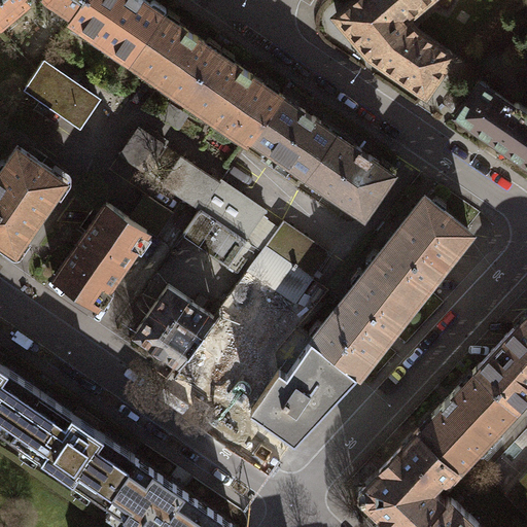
[(0,0),(0,25),(29,0),(28,0),(0,0)]
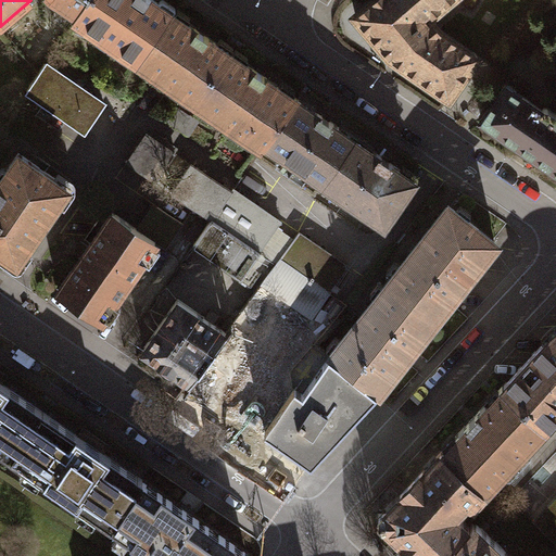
[(53,0),(75,14),(85,0),(53,0)]
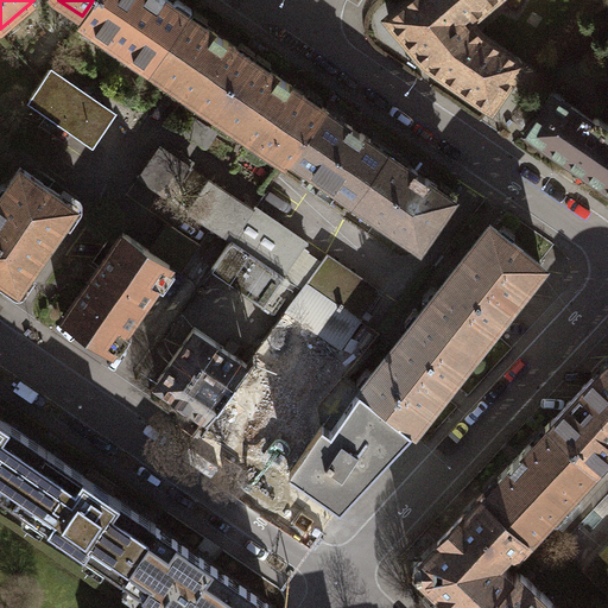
[(189,14),(168,0),(93,0),(82,16),(80,19),(152,69),(189,14)]
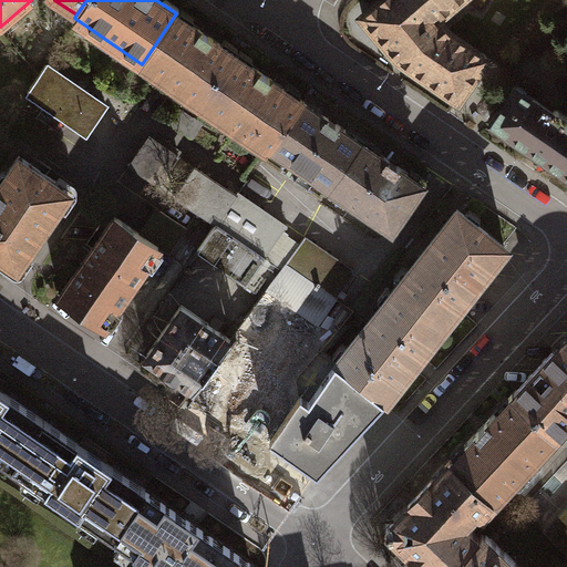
[(450,32),(439,18),(450,8),(443,0),(381,0),(362,16),(399,59),(459,100),(487,58),(450,32)]
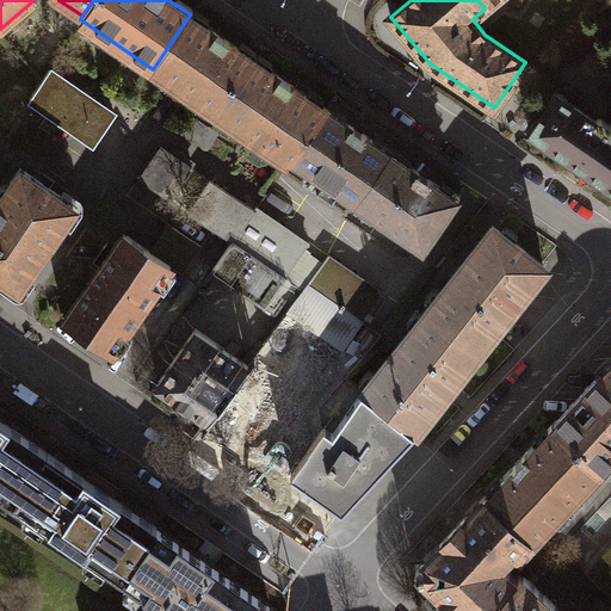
[(254,59),(190,14),(153,69),(217,112),(254,59)]
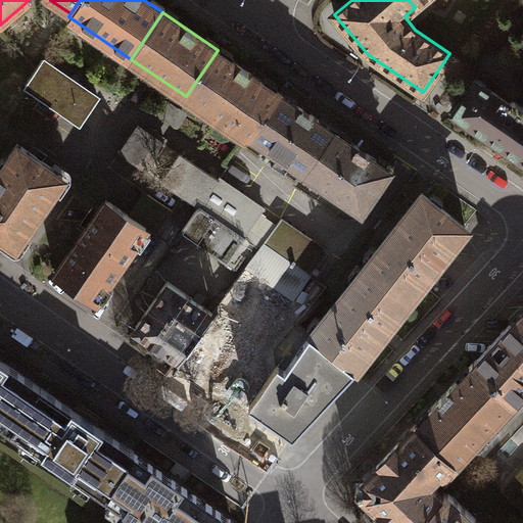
[(280,92),(218,50),(186,96),(247,139),(250,135),(280,92)]
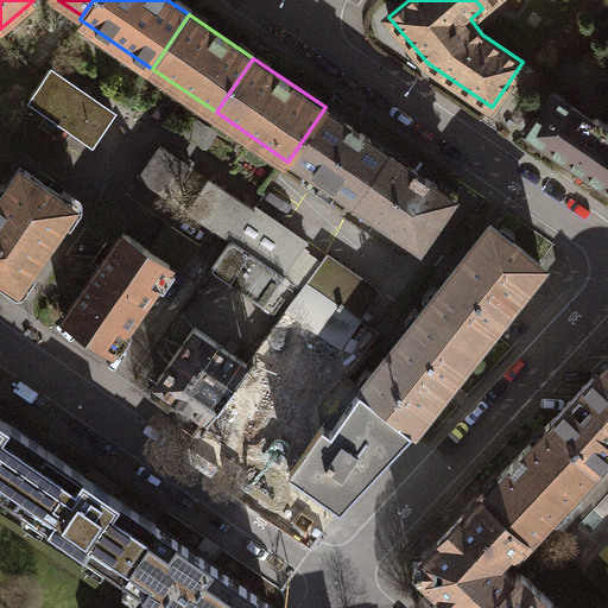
[(114,112),(50,69),(30,100),(93,143),(114,112)]
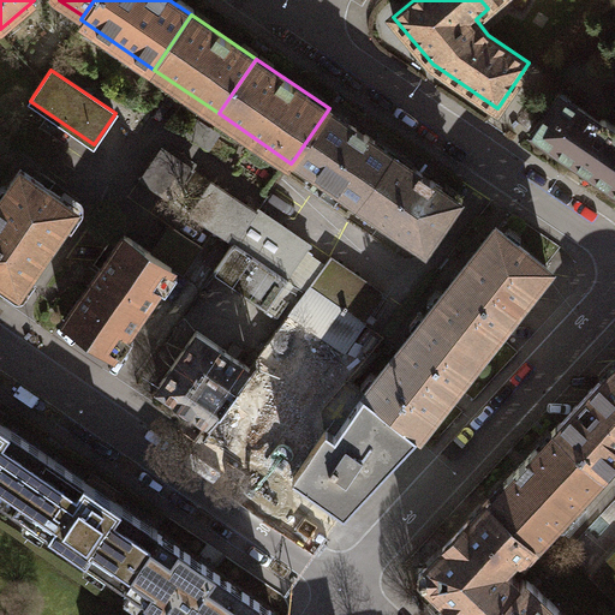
[(532,132),(614,187),(614,124),(605,119),(602,119),(599,120),(560,93),(532,132)]
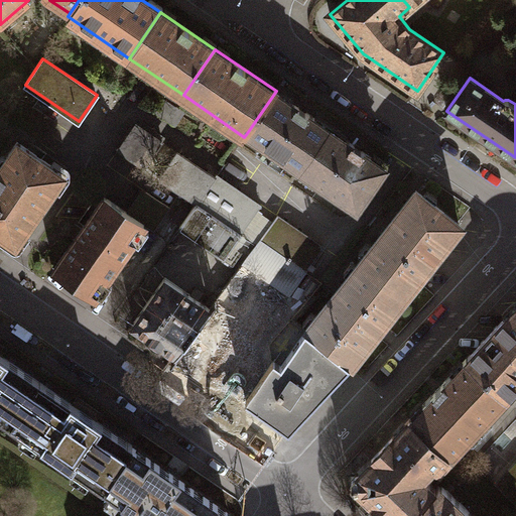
[(276,91),(247,133),(300,170),(330,128),(276,91)]
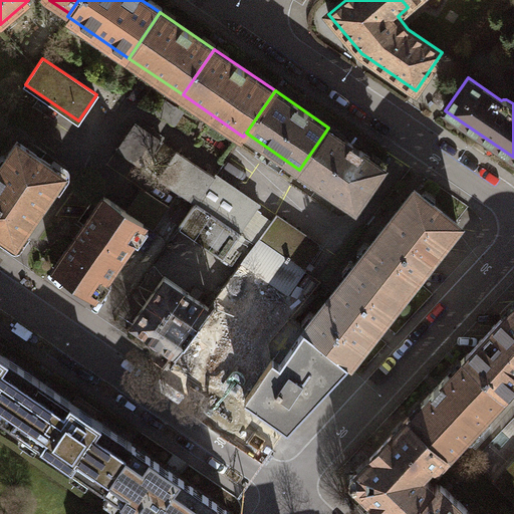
[(145,169),(163,143),(136,123),(117,151),(145,169)]
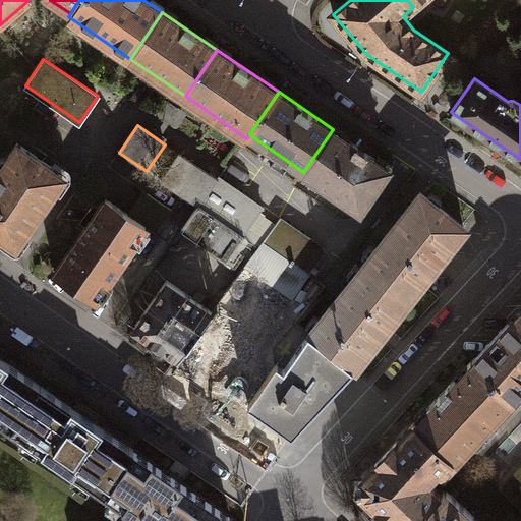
[(333,129),(303,172),(360,211),(390,169),(333,129)]
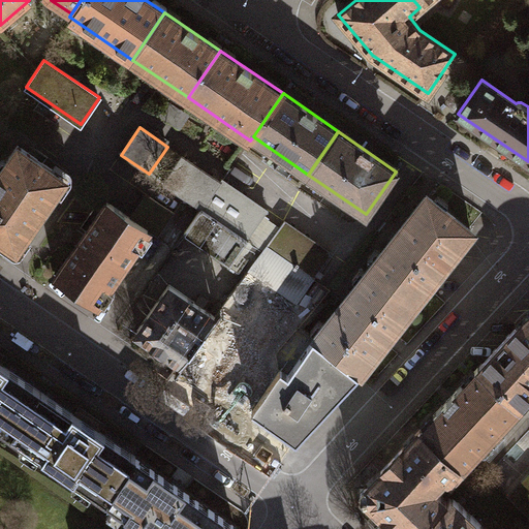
[(65,178),(18,146),(0,172),(0,238),(17,249),(65,178)]
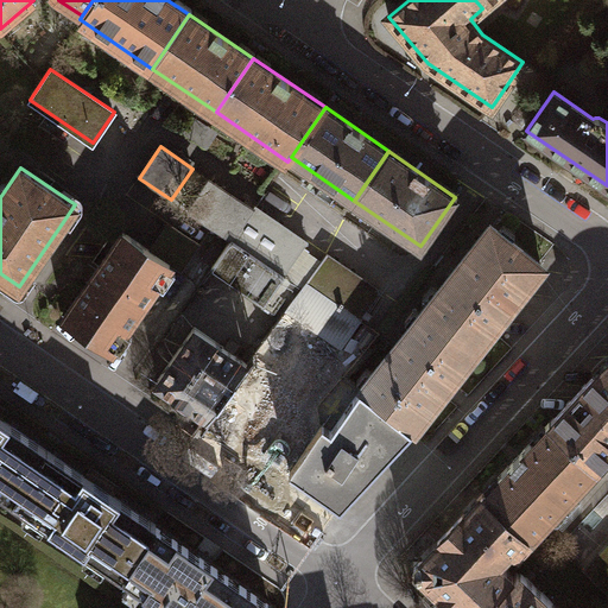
[(188,211),(230,241),(232,241),(233,239),(253,210),(210,181),(188,211)]
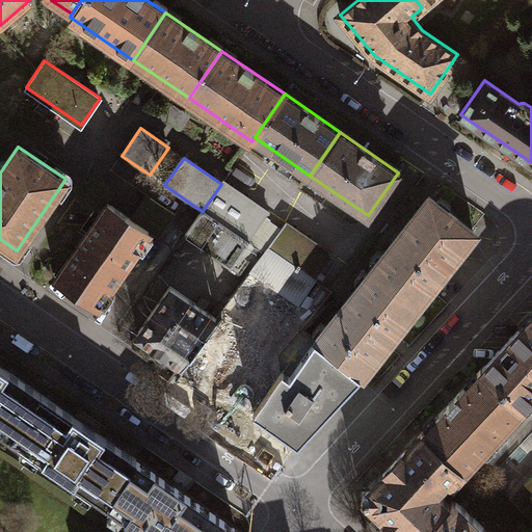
[(223,181),(221,184),(204,209),(249,240),(268,212),(223,181)]
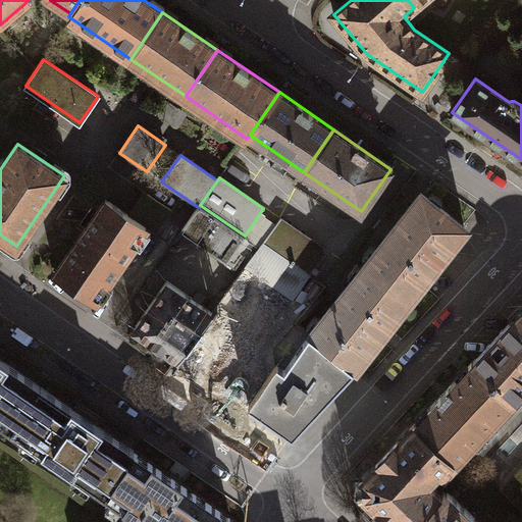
[(466,228),(421,193),(365,264),(410,299),(466,228)]
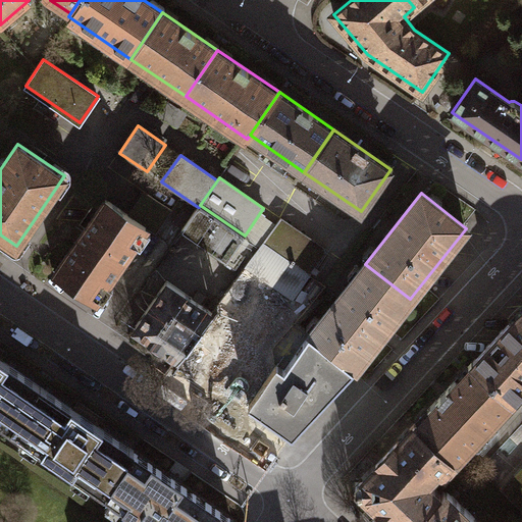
[(148,194),(133,217),(147,226),(146,227),(156,236),(173,210),(148,194)]
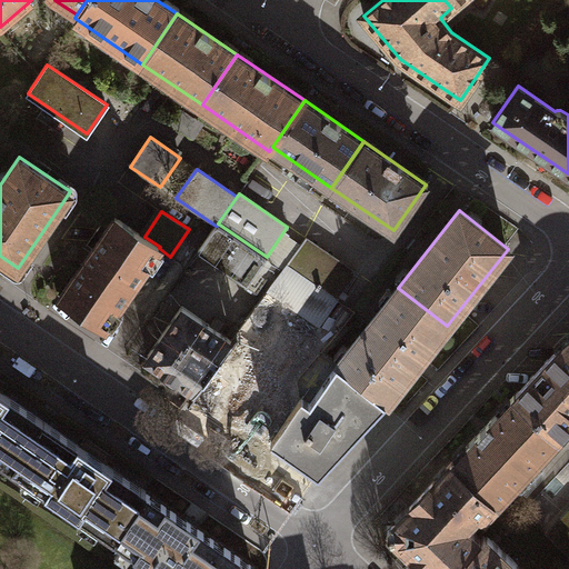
[(105,328),(159,248),(160,247),(145,237),(116,217),(60,297),(105,328)]
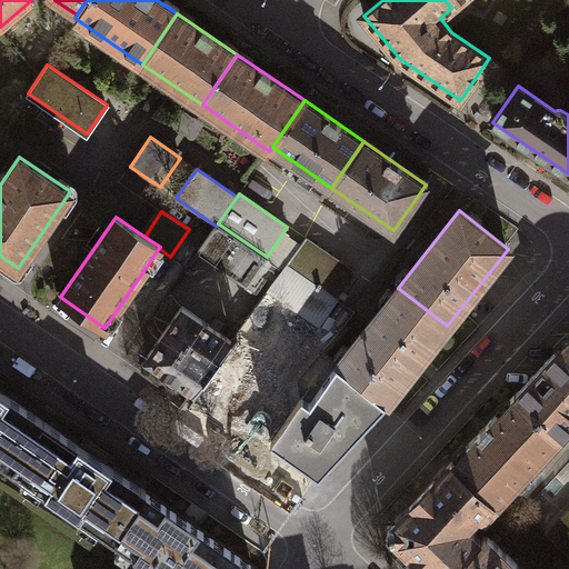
[(263,296),(268,289),(283,268),(267,257),(218,223),(217,226),(216,226),(199,250),(247,283),(263,296)]
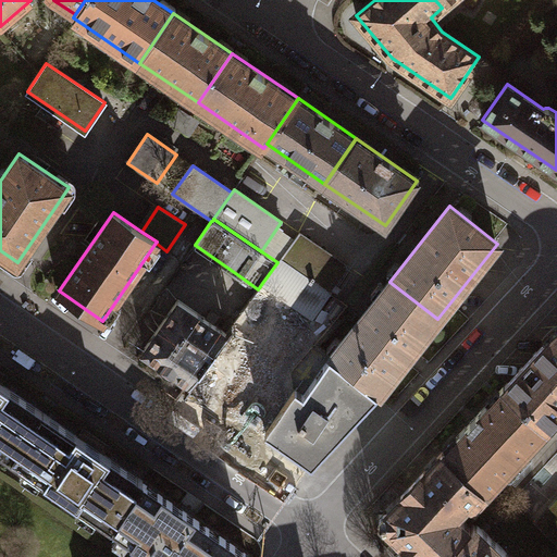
[(281,258),(331,293),(349,265),(300,232),(281,258)]
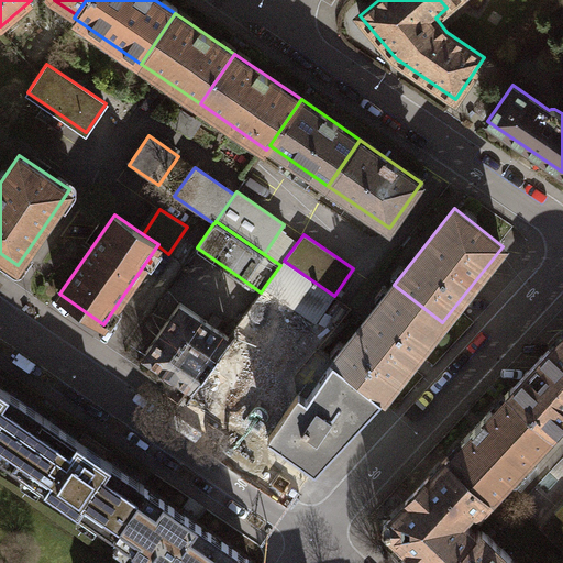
[(284,261),(280,265),(265,286),(316,321),(334,296),(284,261)]
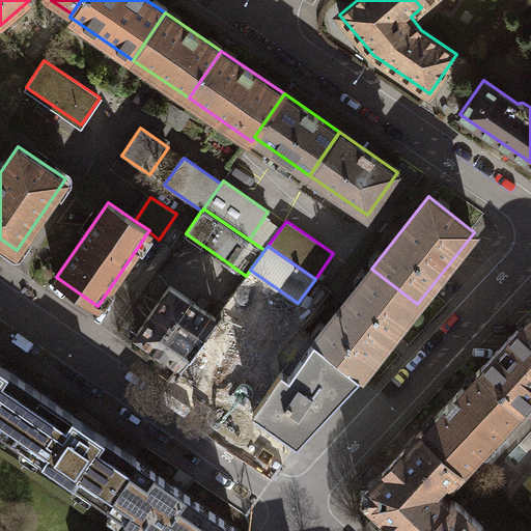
[(417,304),(371,269),(314,340),(360,376),(417,304)]
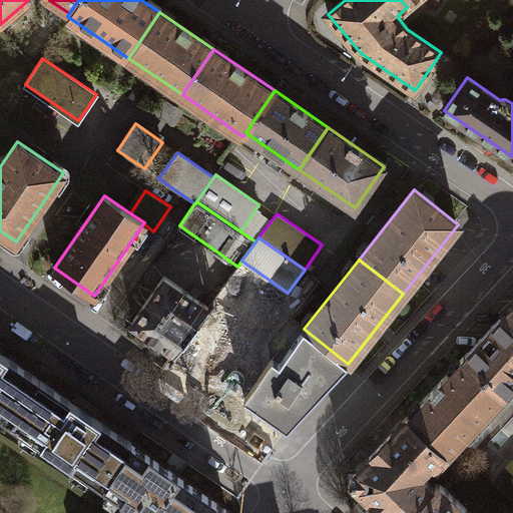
[(133,323),(174,351),(208,306),(164,277),(133,323)]
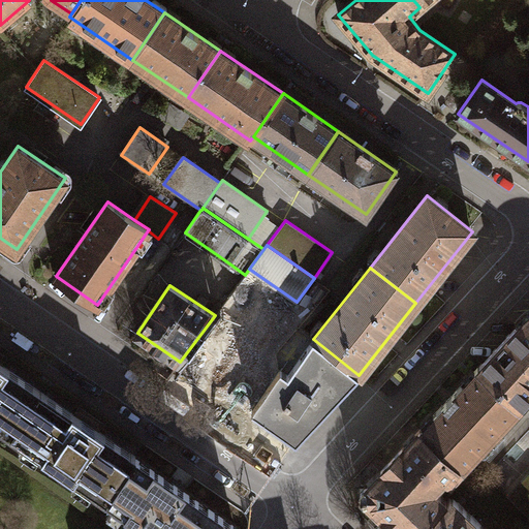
[(528,312),(479,366),(521,405),(528,397),(528,379),(528,377),(528,312)]
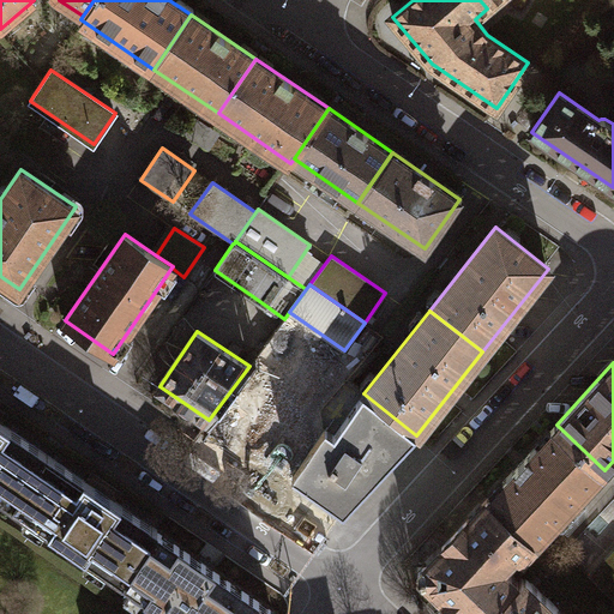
[(298,392),(268,371),(250,366),(209,420),(293,477),(326,429),(289,403),(298,392)]
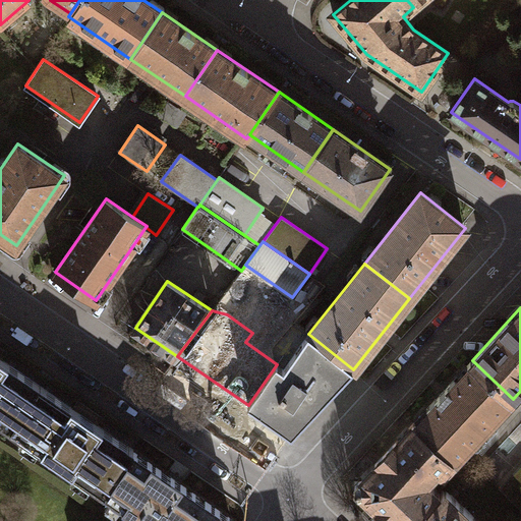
[(308,334),(284,369),(277,364),(248,405),(292,436),(353,369),(308,334)]
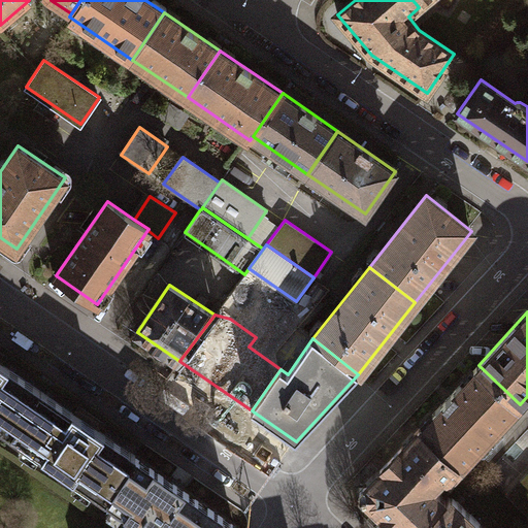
[(0,428),(9,435),(40,390),(0,361),(0,428)]
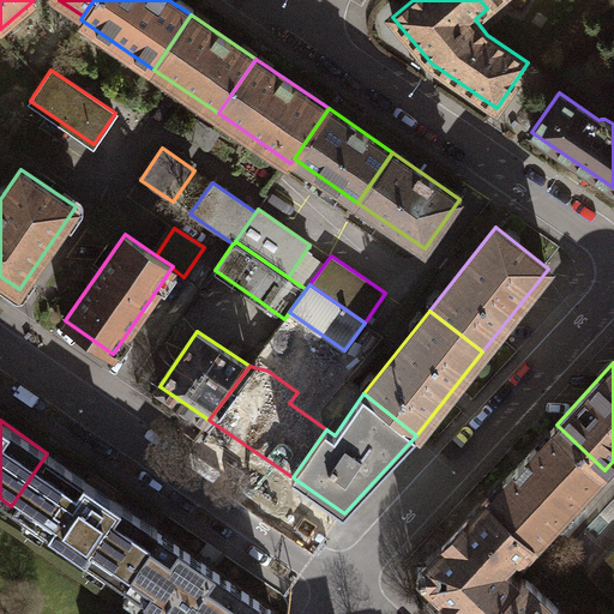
[(488,499),(536,543),(536,545),(605,470),(557,425),(488,499)]
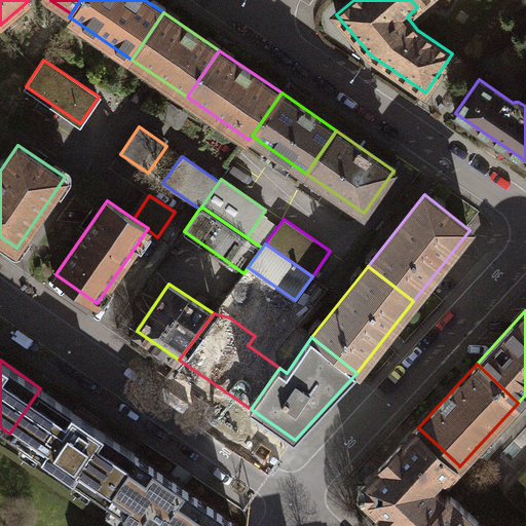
[(105,499),(136,454),(40,388),(9,434),(105,499)]
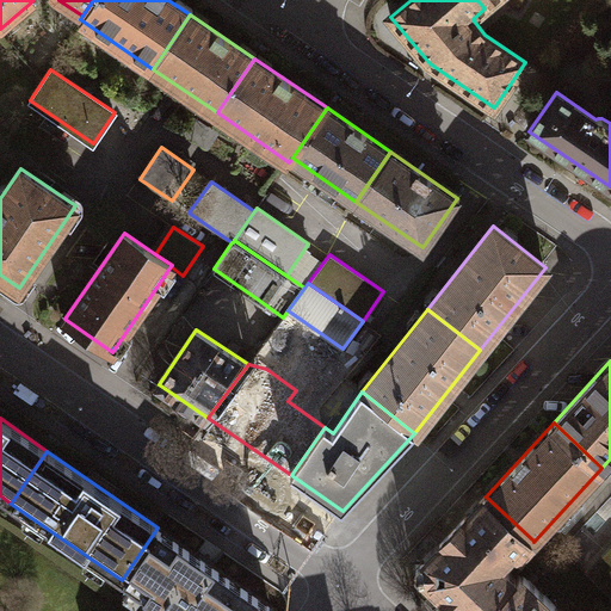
[(458,610),(487,610),(518,580),(503,565),(513,553),(518,557),(534,541),(486,497),(426,560),(421,561),(417,566),(417,575),(423,581),(427,580),(427,581),(458,610)]
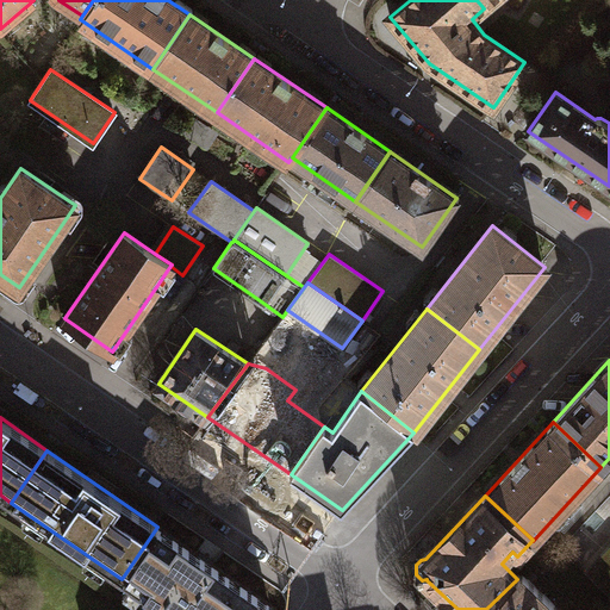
[(157,527),(122,579),(167,609),(265,609),(269,603),(157,527)]
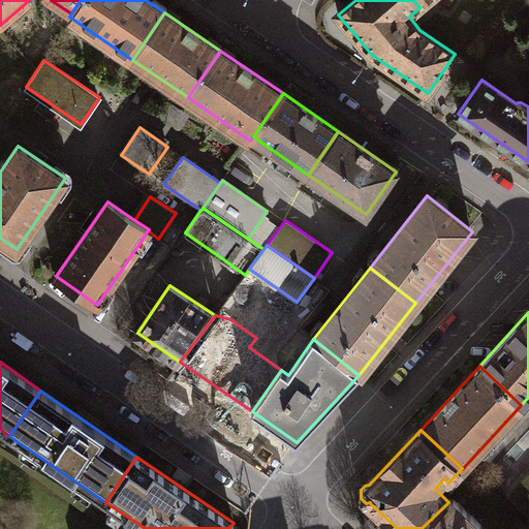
[(528,473),(507,497),(528,517),(528,473)]
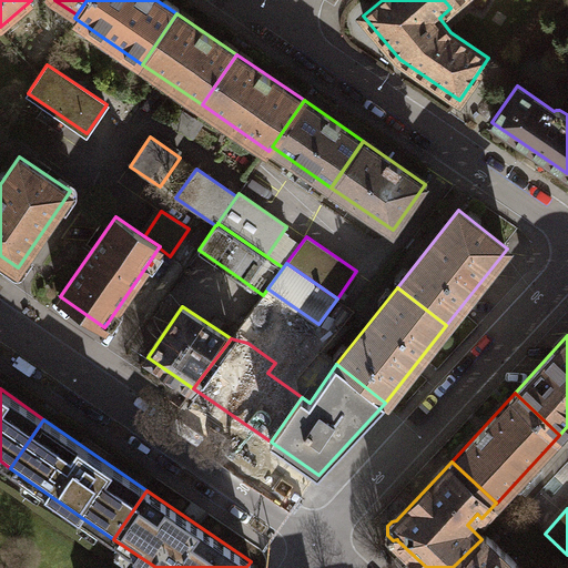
[(521,567),(486,534),(482,539),(453,567),(521,567)]
